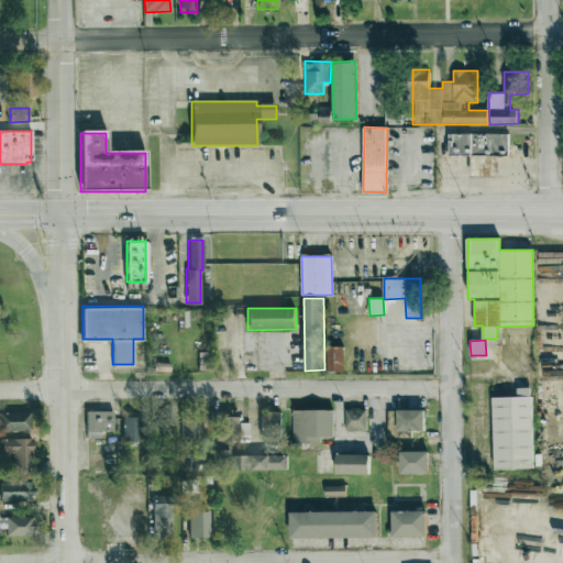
[(344,346),(327,346),(326,372),(343,373),(344,346)]
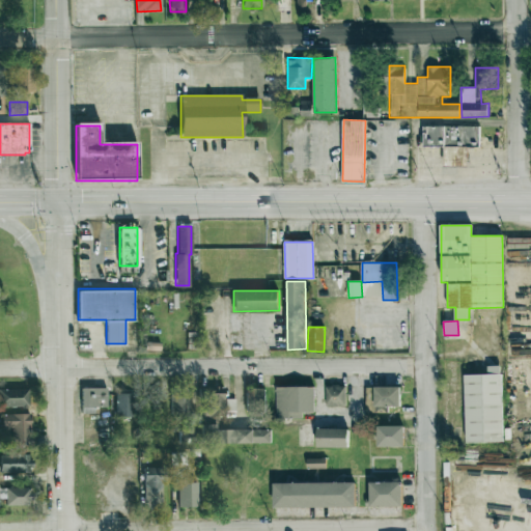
[(464,374),(466,443),(503,442),(501,365),(487,366),(487,374),(464,374)]
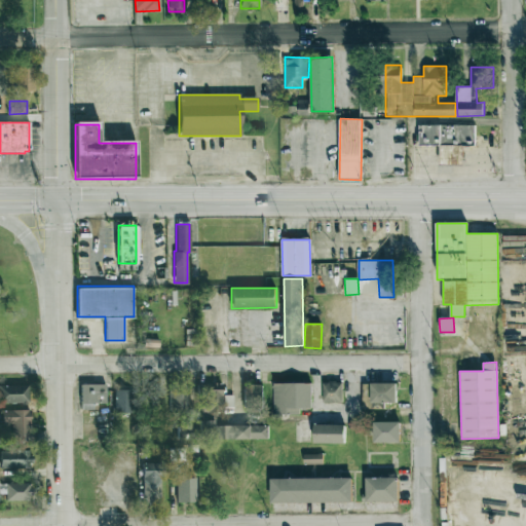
[(342,382),(322,382),(323,403),(342,402),(342,382)]
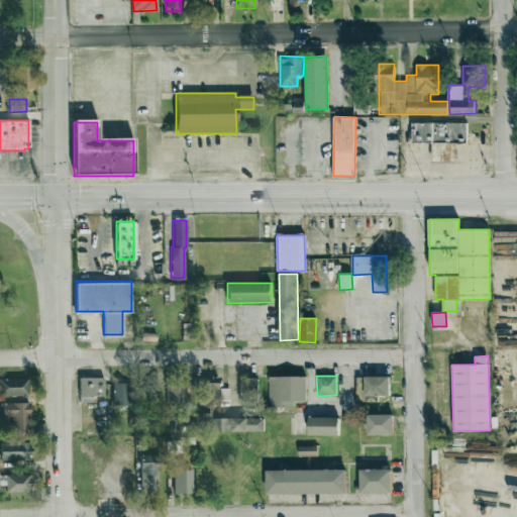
[(390,377),(365,376),(365,396),(390,396),(390,377)]
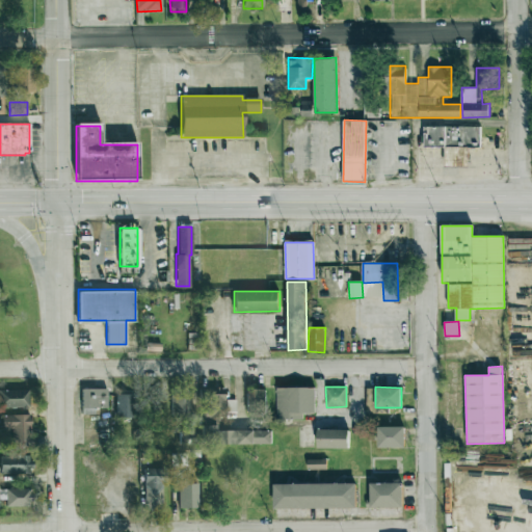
[(190,388),(171,388),(171,421),(190,420),(190,388)]
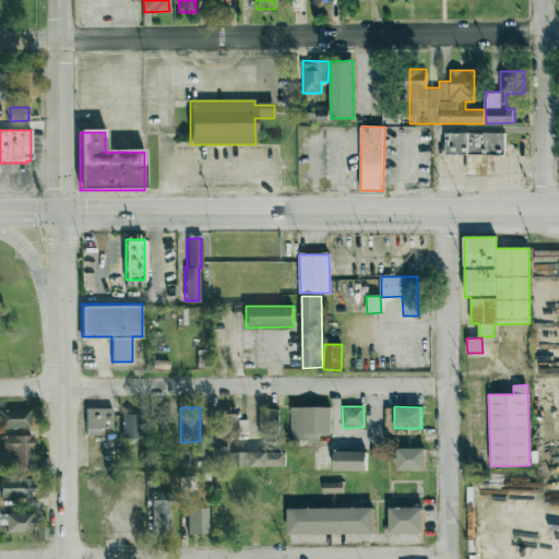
[(331,407),(290,407),(290,441),(318,441),(318,435),(331,433),(331,407)]
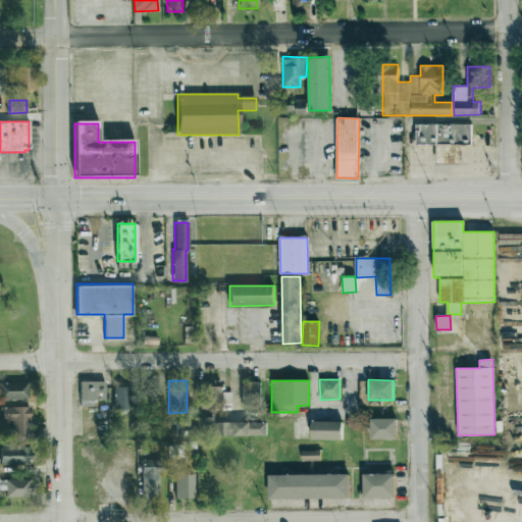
[(0,381),(0,397),(0,401),(29,400),(28,381),(0,381)]
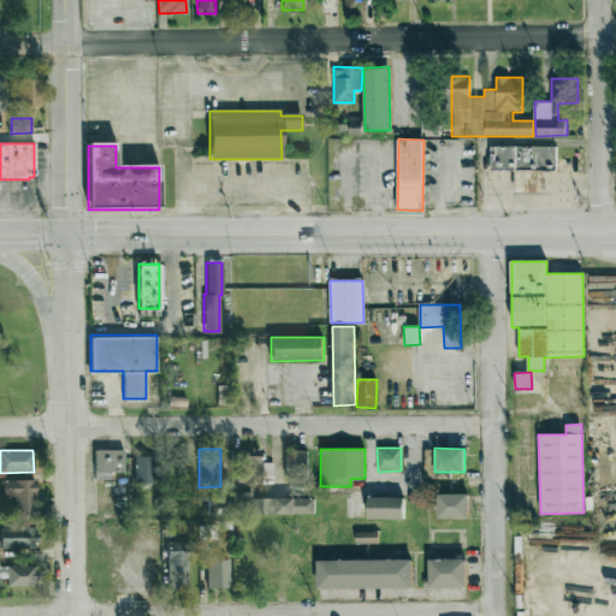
[(124,450),(95,450),(95,480),(110,479),(110,473),(124,472),(124,450)]
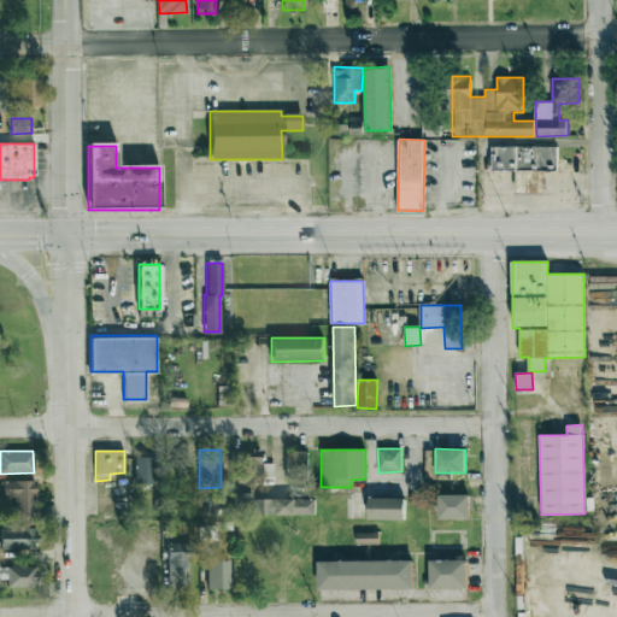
[(307,451),(286,451),(287,481),(309,481),(307,451)]
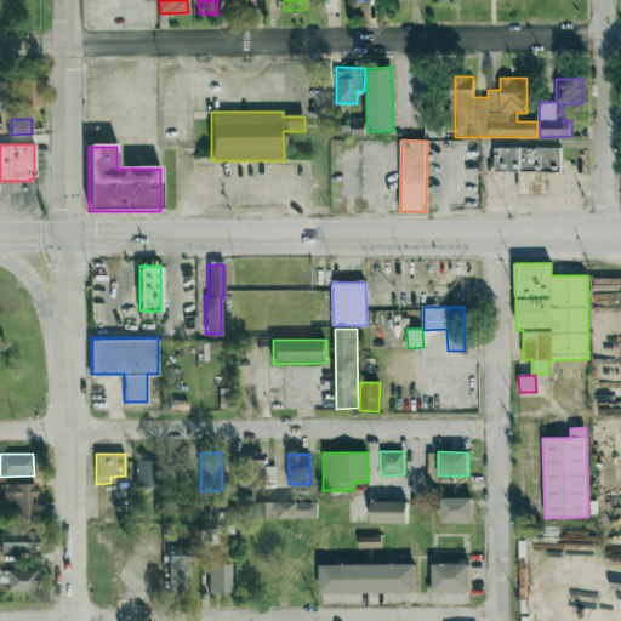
[(135,460),(136,488),(155,488),(154,460),(135,460)]
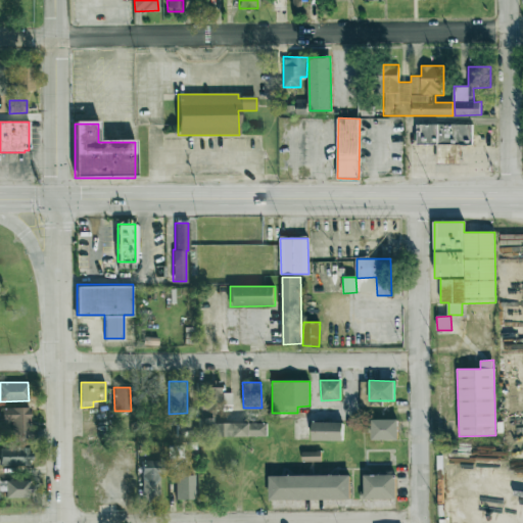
[(1,408),(2,425),(11,425),(11,439),(35,438),(35,426),(31,426),(30,408),(1,408)]
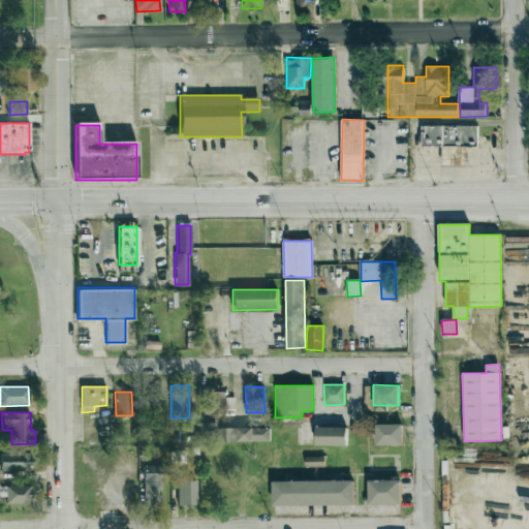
[(270,442),(270,428),(215,428),(215,423),(200,423),(200,441),(270,442)]
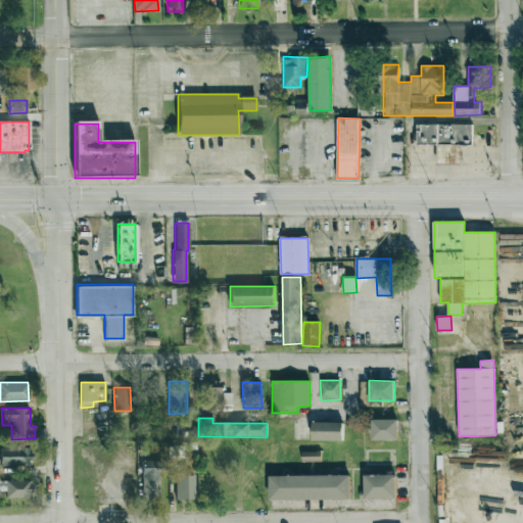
[(398,419),(372,419),(372,440),(398,440),(398,419)]
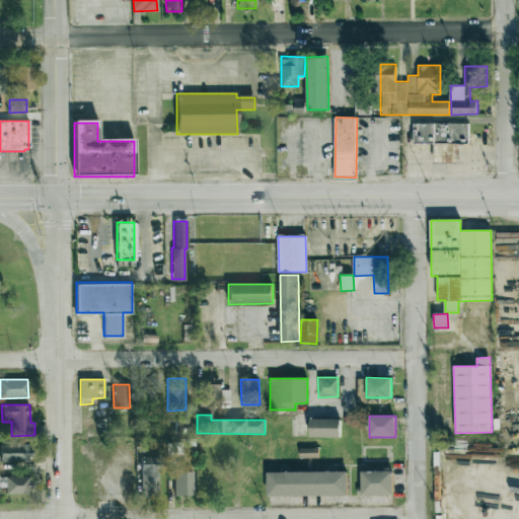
[(310,437),(341,438),(341,419),(310,419),(310,437)]
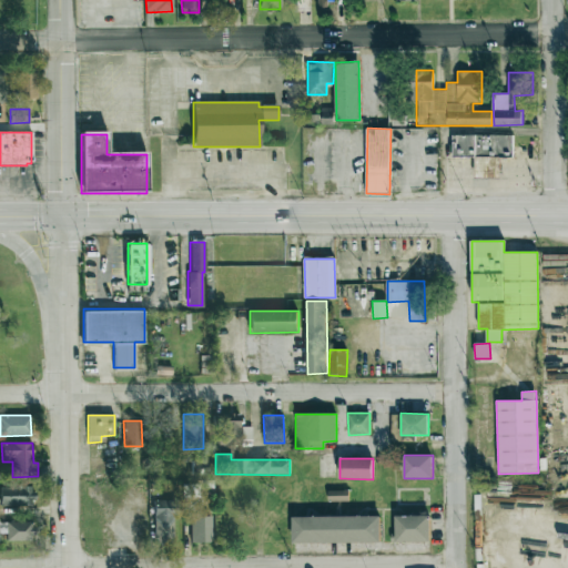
[(200,496),(199,483),(183,483),(184,497),(200,496)]
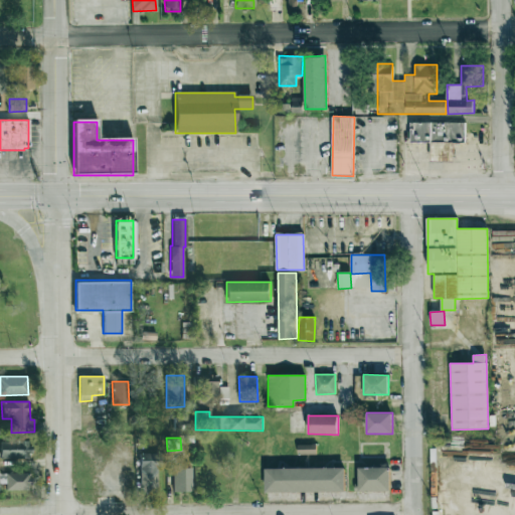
[(0,449),(0,459),(30,459),(29,440),(0,440),(0,449)]
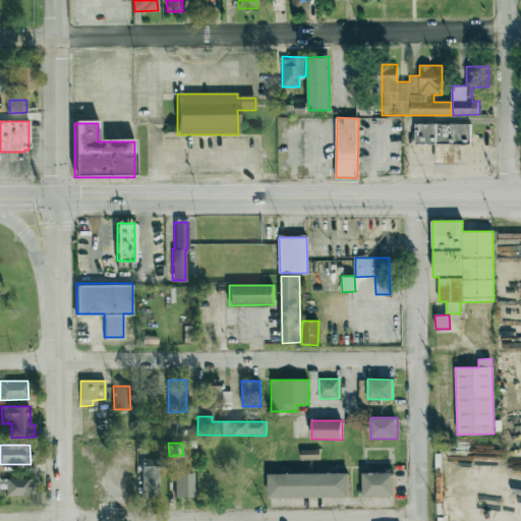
[(161,457),(142,457),(141,499),(160,499),(161,457)]
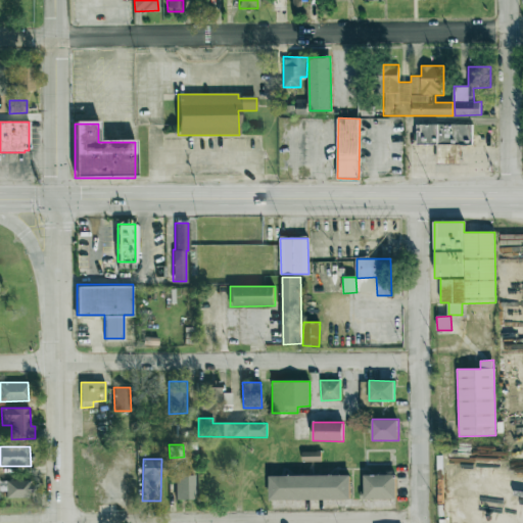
[(396,498),(396,474),(365,475),(365,498),(396,498)]
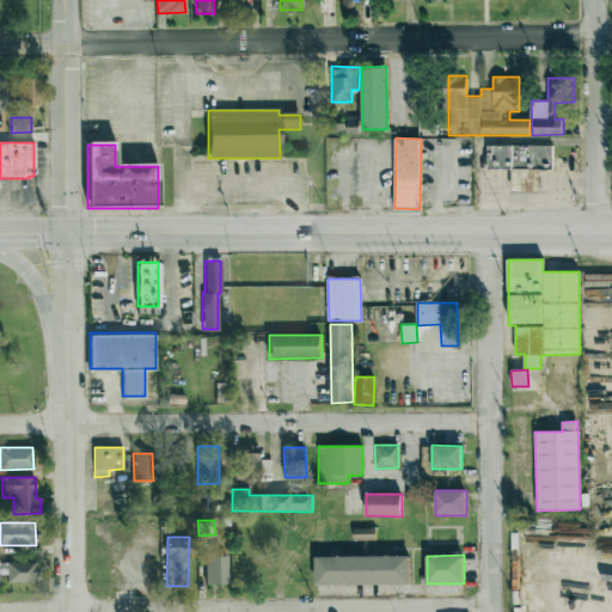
[(228,583),(227,556),(206,556),(206,585),(228,583)]
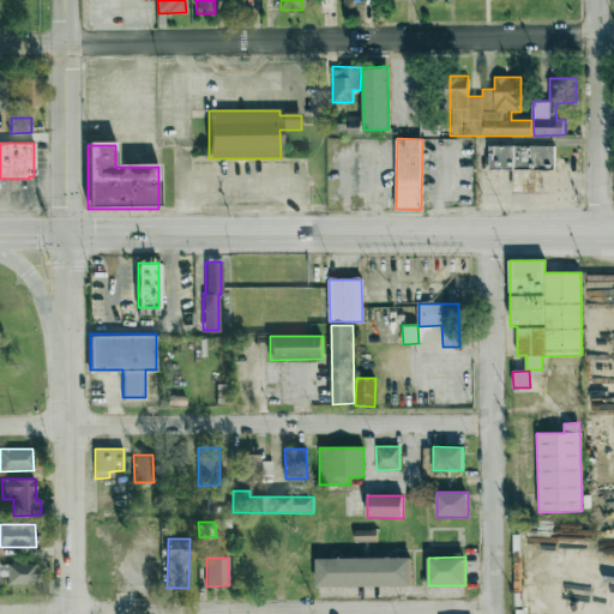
[(315,587),(411,585),(411,558),(315,559),(315,587)]
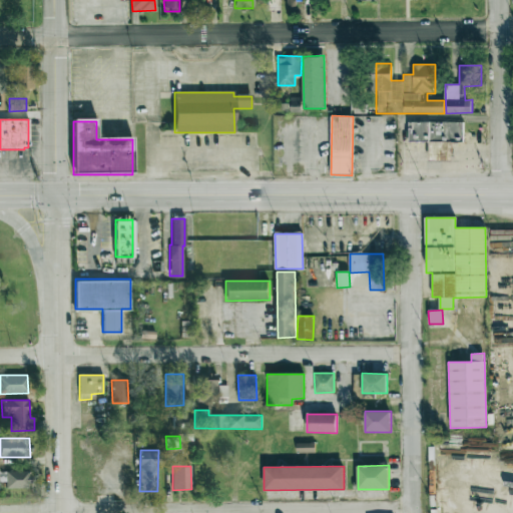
[(2,488),(30,488),(30,471),(2,472),(2,488)]
